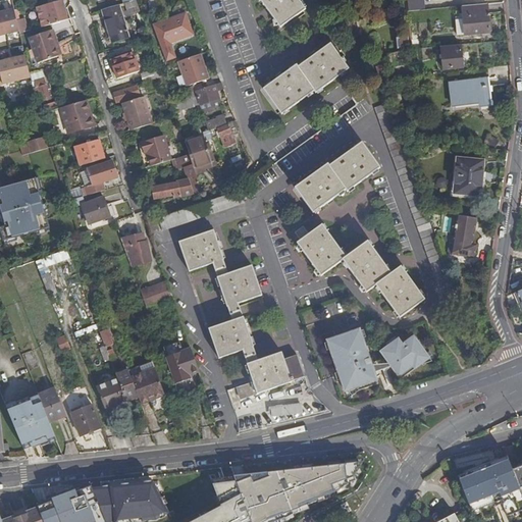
[(140,11),(136,0),(135,0),(124,3),(128,15),(140,11)]
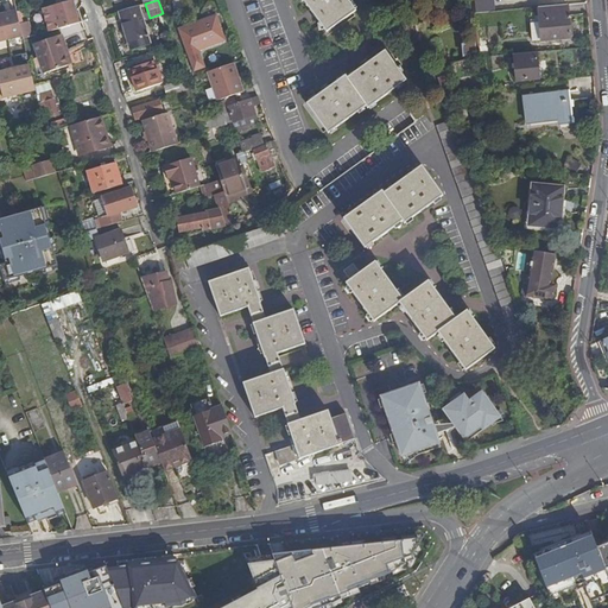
[(302,0),(323,30),(353,10),(346,0),(302,0)]
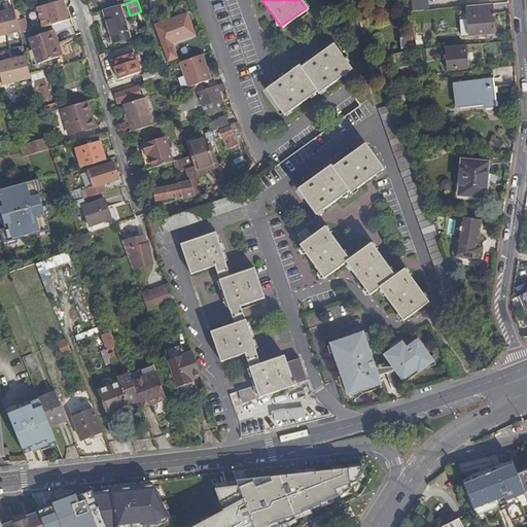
[(43,6),(48,25),(65,21),(60,2),(43,6)]
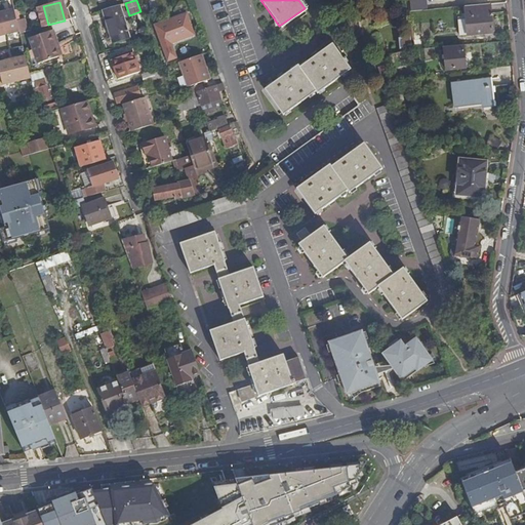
[(422,2),(409,4),(410,15),(423,14),(422,2)]
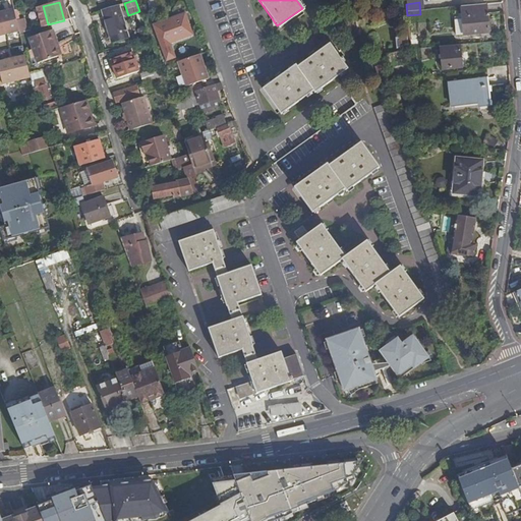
[(488,34),(486,4),(461,8),(462,18),(464,37),(488,34)]
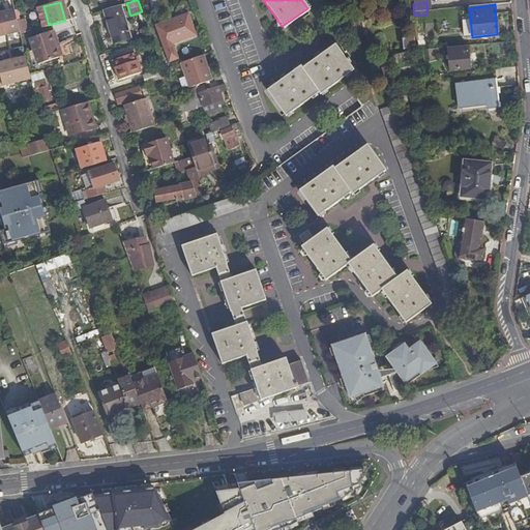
[(131,45),(120,5),(104,9),(115,50),(131,45)]
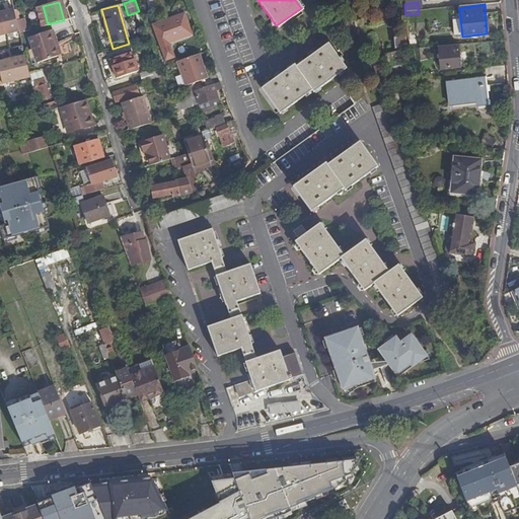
[(38,8),(43,26),(48,24),(43,6),(38,8)]
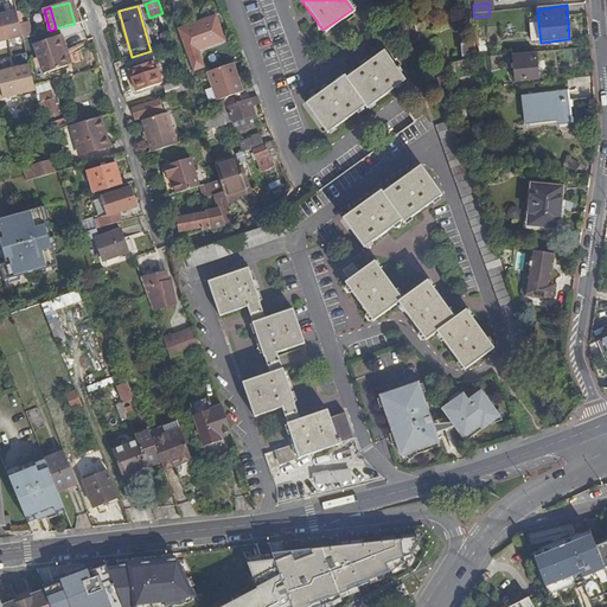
[(16,10),(0,12),(0,39),(20,34),(16,10)]
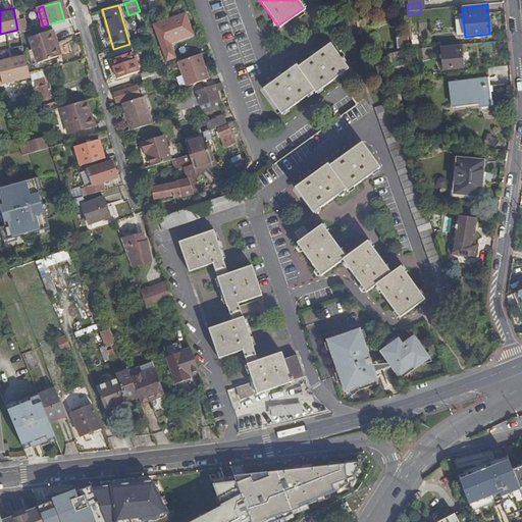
[(184,14),(155,25),(167,59),(175,56),(170,43),(191,35),(184,14)]
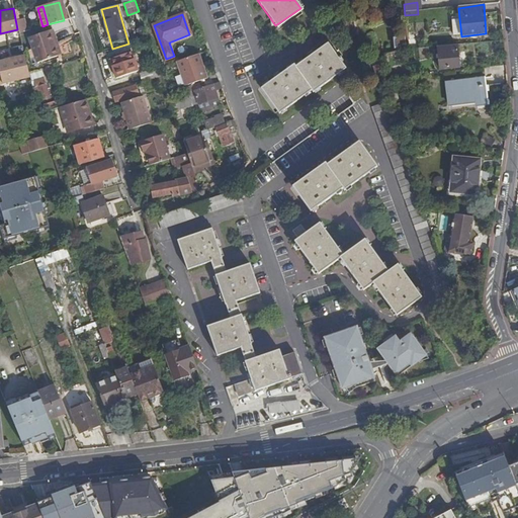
[(459,18),(451,19),(453,37),(461,36),(459,18)]
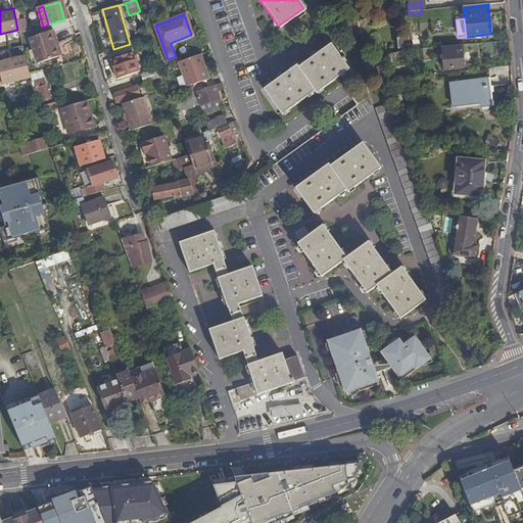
[(49,29),(38,33),(45,58),(66,52),(60,29),(50,32),(49,29)]
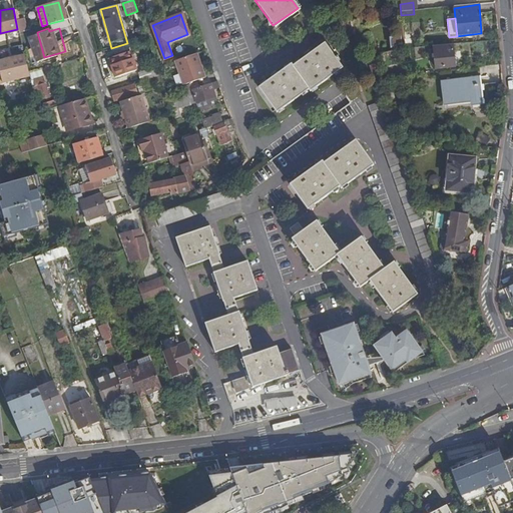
[(401,42),(392,43),(393,53),(402,51),(401,42)]
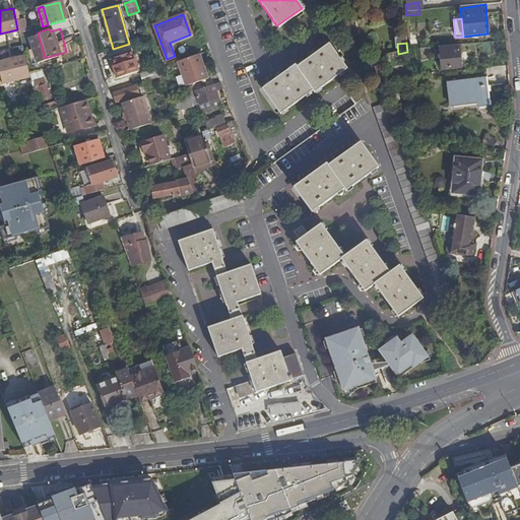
[(417,43),(410,44),(411,54),(419,53),(417,43)]
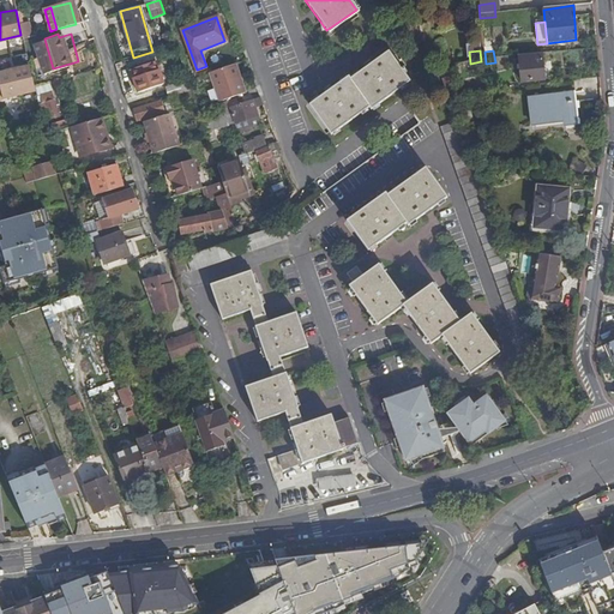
[(347,77),(308,104),(330,133),(368,106),(369,108),(407,80),(402,74),(405,72),(401,67),(398,70),(386,52),(349,79),(347,77)]
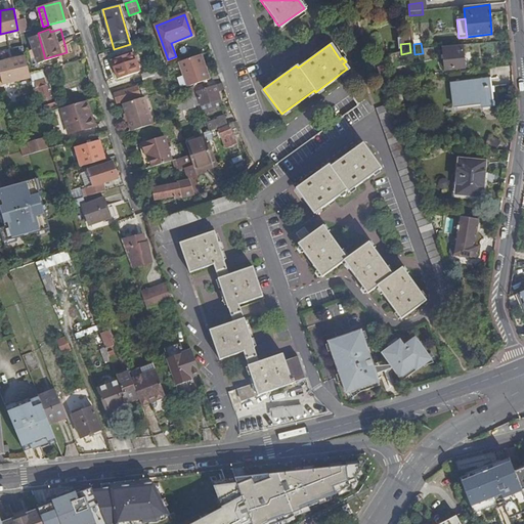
[(464,69),(463,47),(443,50),(445,71),(464,69)]
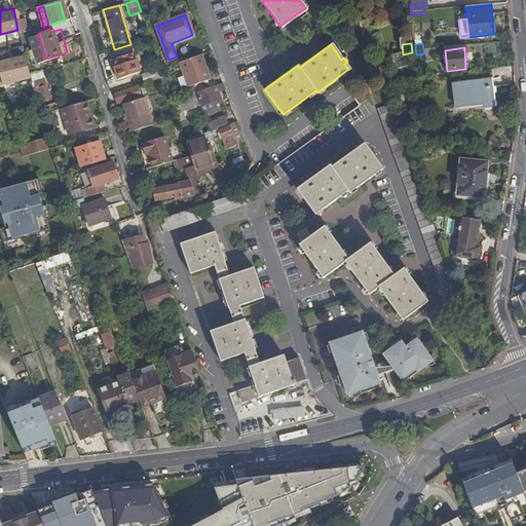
[(134,53),(119,59),(120,61),(129,58),(135,76),(138,76),(141,75),(134,53)]
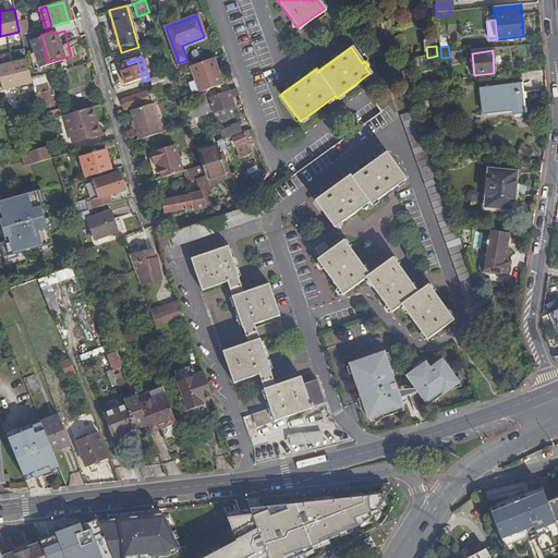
[(0,89),(31,82),(25,58),(0,64),(0,89)]
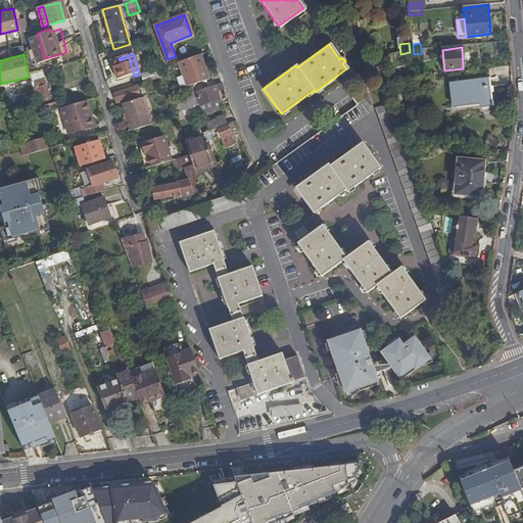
[(199,55),(178,62),(186,88),(207,81),(199,55)]
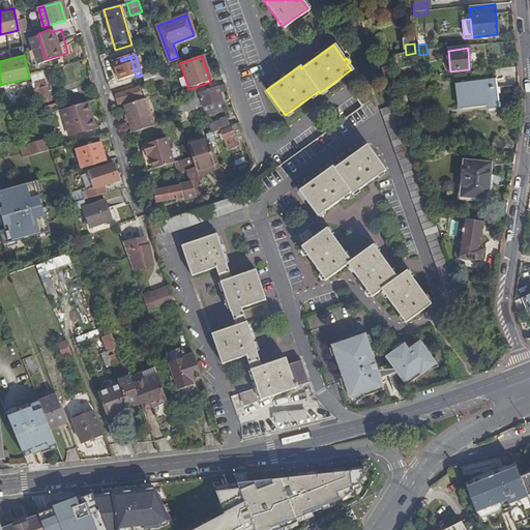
[(136,77),(130,58),(121,61),(126,80),(136,77)]
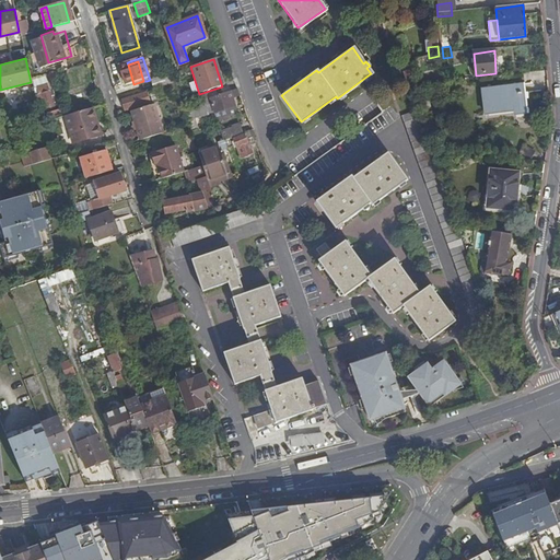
[(411,73),(409,68),(398,71),(404,86),(412,85),(408,73),(411,73)]
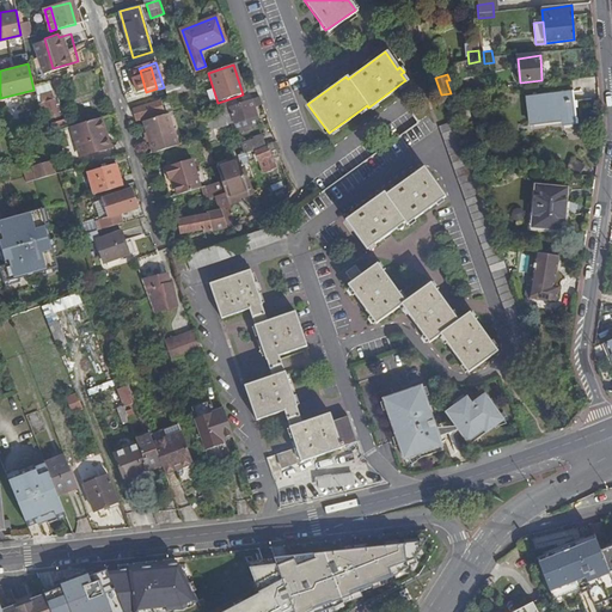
[(67,85),(65,77),(34,85),(37,102),(43,99),(49,117),(59,114),(54,97),(55,96),(54,89),(67,85)]
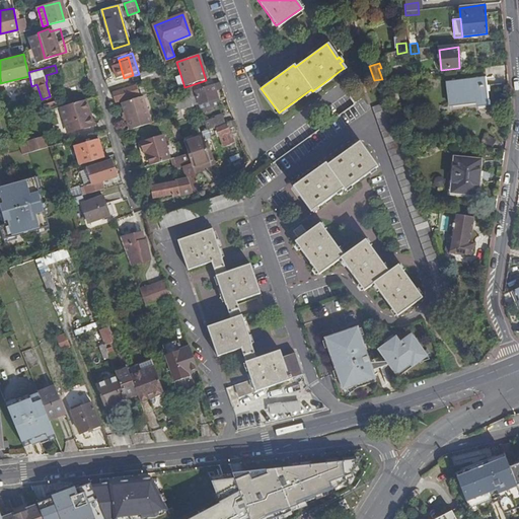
[(155,89),(165,86),(162,78),(153,80),(155,89)]
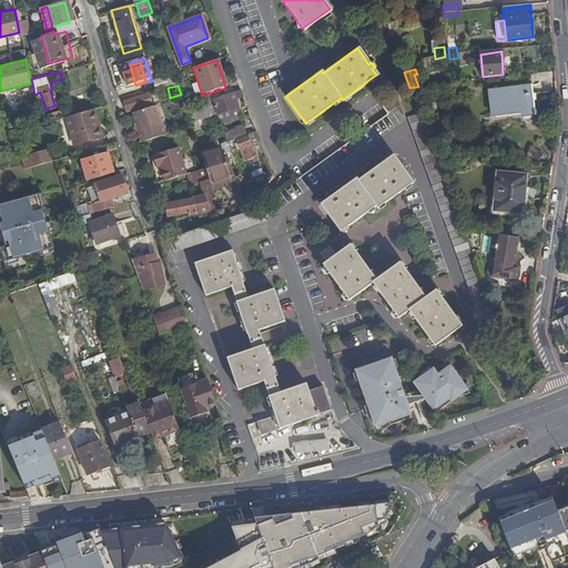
[(531,85),(490,90),(493,115),(523,112),(523,115),(534,114),(531,85)]
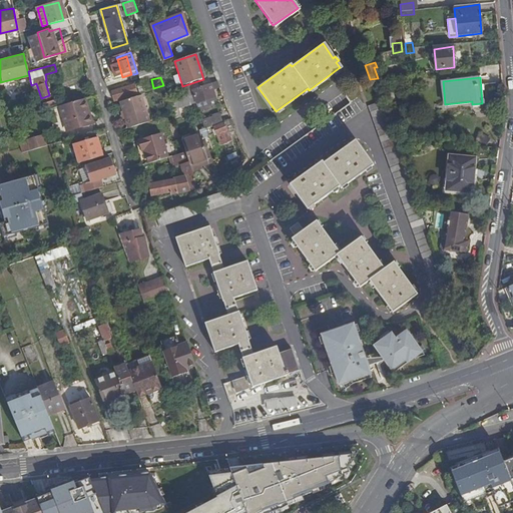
[(215,97),(211,84),(189,92),(193,103),(197,113),(210,109),(207,100),(215,97)]
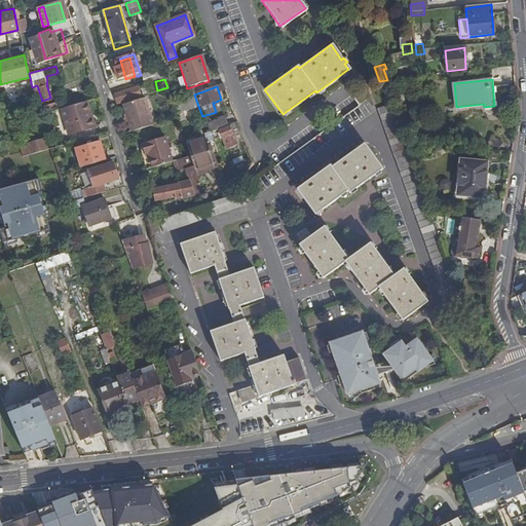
[(136,97),(133,87),(113,94),(116,103),(136,97)]
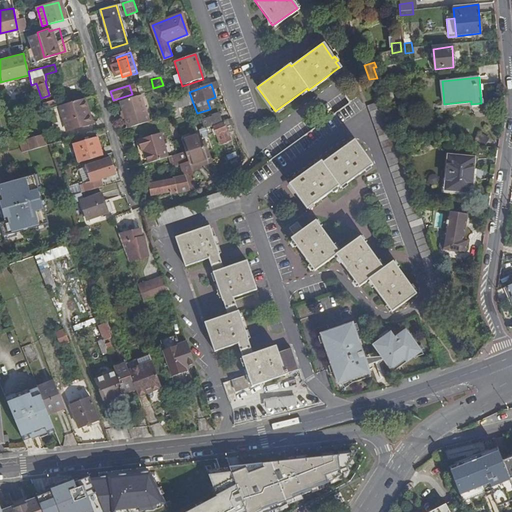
[(193,103),(189,92),(168,99),(174,119),(180,117),(178,109),(193,103)]
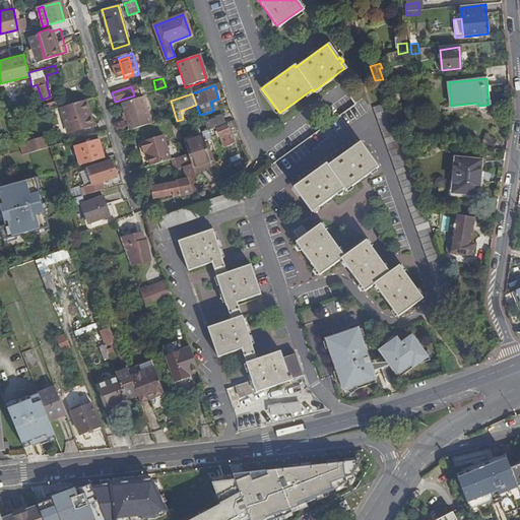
[(64,95),(37,103),(41,113),(60,107),(67,105),(64,95)]
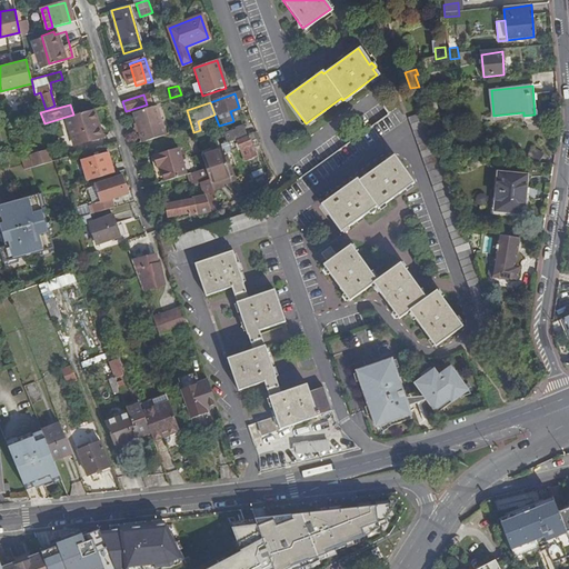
[(131,113),(140,142),(165,136),(156,107),(131,113)]
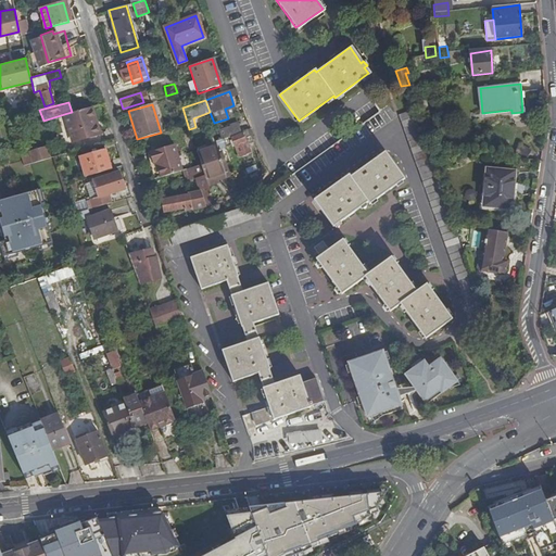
[(72,112),(64,114),(72,141),(97,135),(93,124),(97,124),(91,106),(72,112)]
